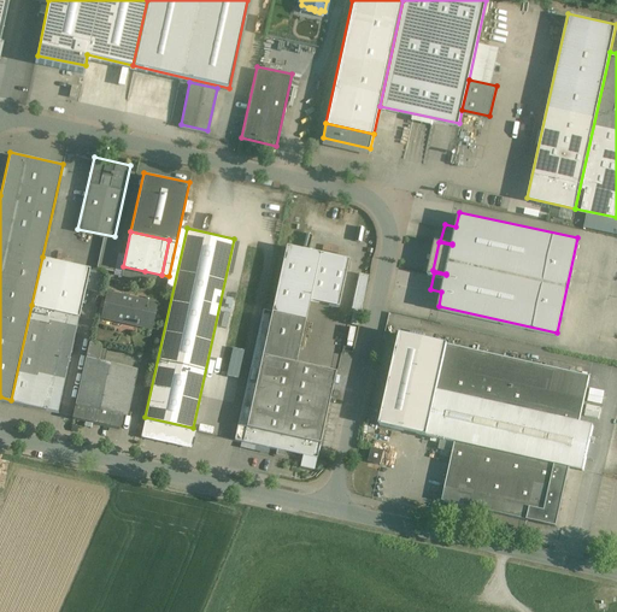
[(321,251),(286,243),(271,310),(305,317),(310,298),(321,251)]
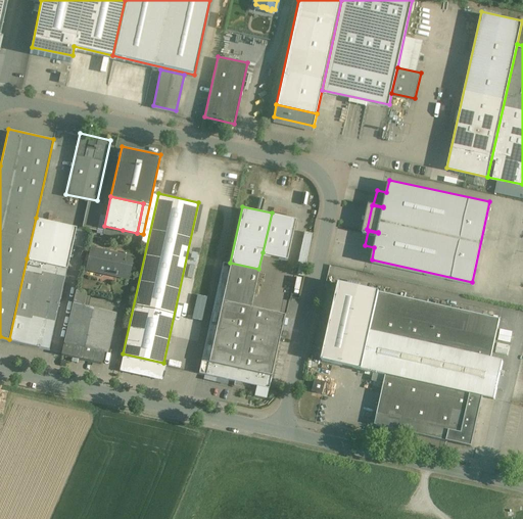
[(295,218),(272,213),(263,252),(286,257),(295,218)]
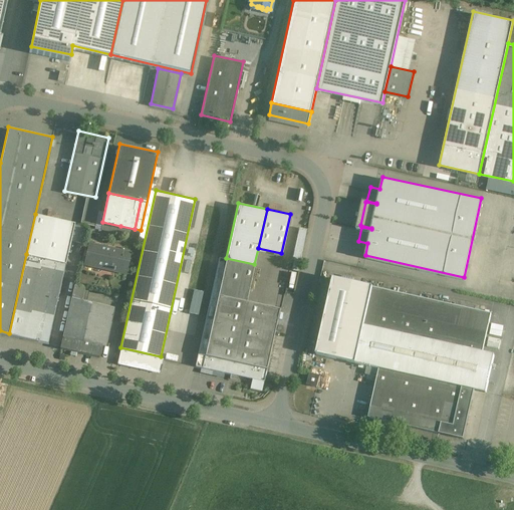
[(74,222),(35,214),(26,254),(65,263),(74,222)]
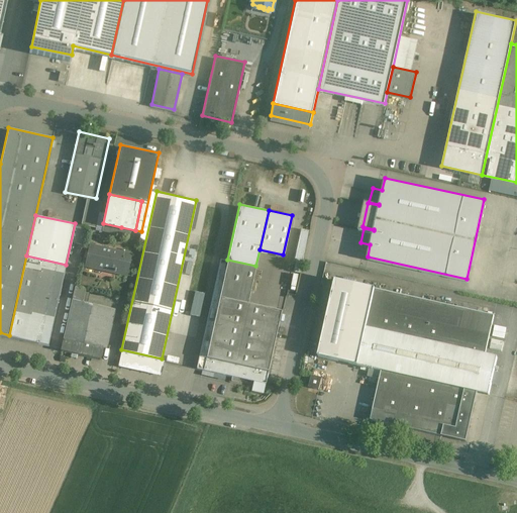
[(121,227),(103,223),(101,229),(120,233),(121,227)]
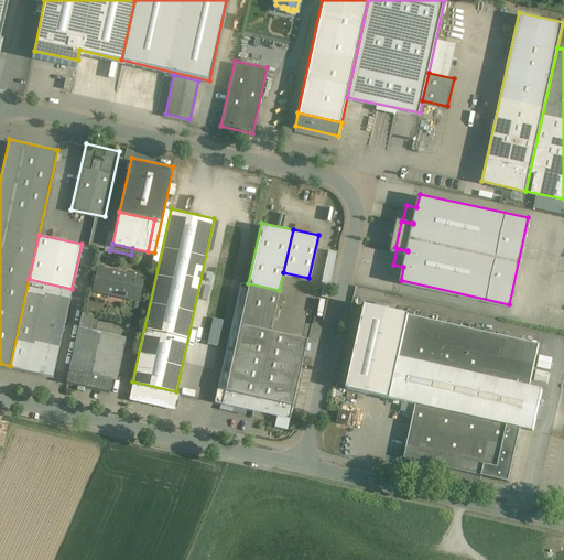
[(142,275),(98,266),(93,288),(138,298),(142,275)]
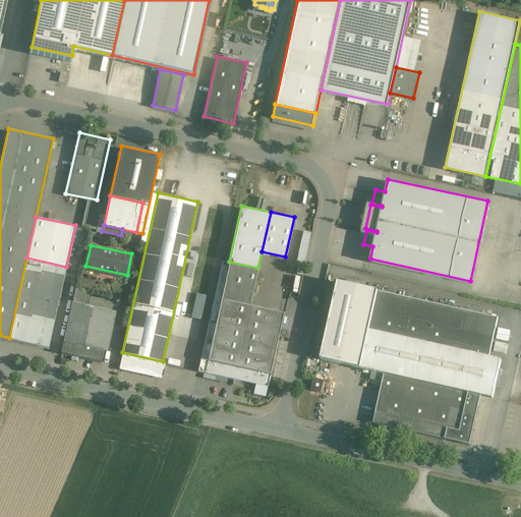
[(66,267),(26,257),(9,338),(49,346),(66,267)]
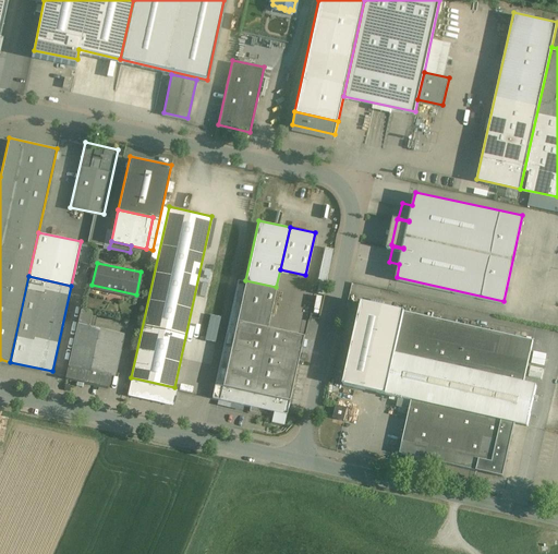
[(238,278),(215,383),(222,384),(245,280),(238,278)]
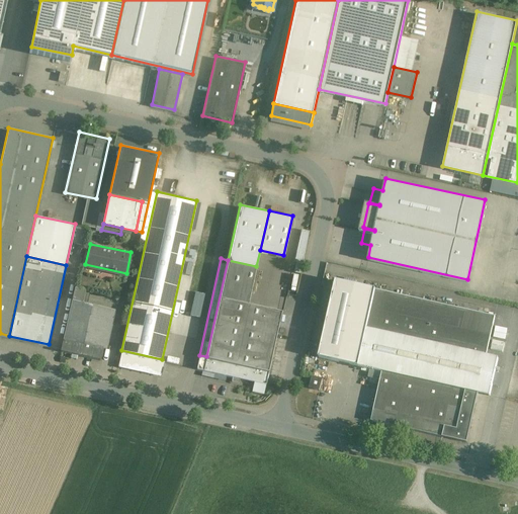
[(256,266),(228,260),(206,356),(206,357),(268,370),(282,310),(249,303),(256,266)]
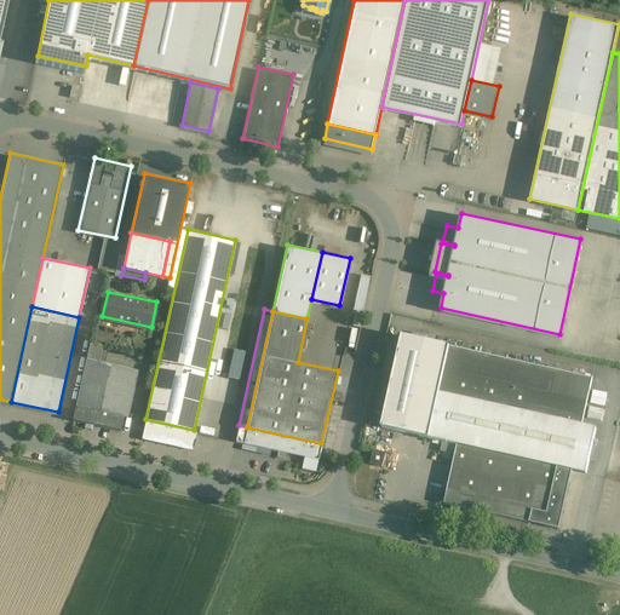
[(449,343),(402,333),(382,425),(429,435),(449,343)]
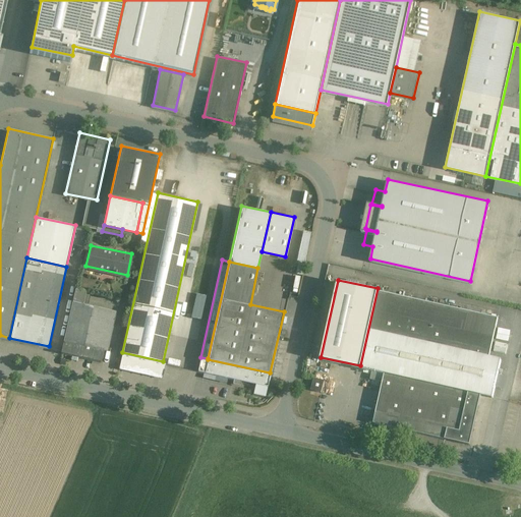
[(89,290),(75,287),(72,300),(85,303),(89,290)]
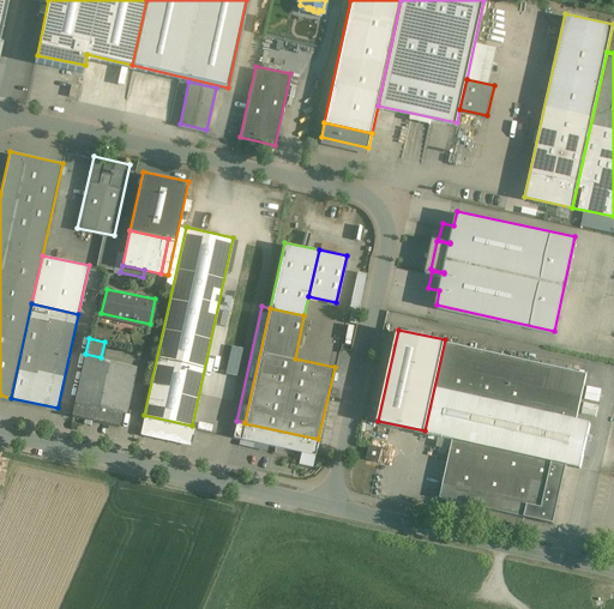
[(587,372),(445,339),(425,430),(439,434),(437,444),(451,447),(440,495),(524,514),(537,456),(567,463),(581,465),(590,421),(577,418),(587,372)]
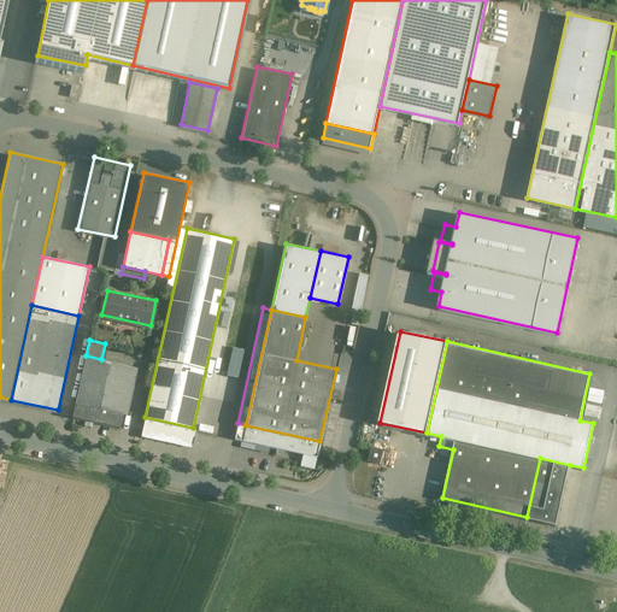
[(101,359),(86,355),(72,416),(121,427),(134,366),(101,359)]
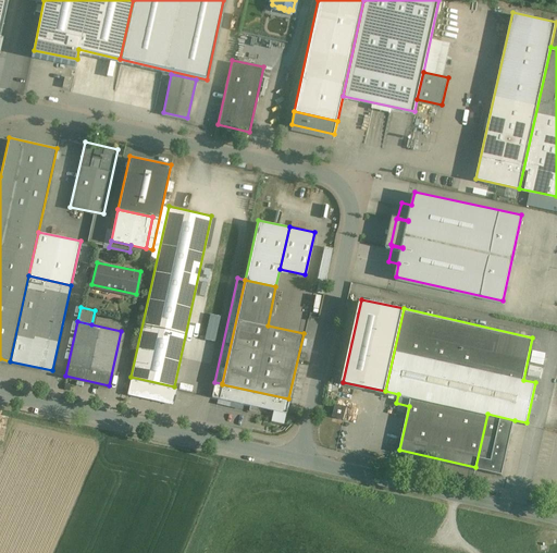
[(532,347),(531,358),(544,359),(545,348),(532,347)]
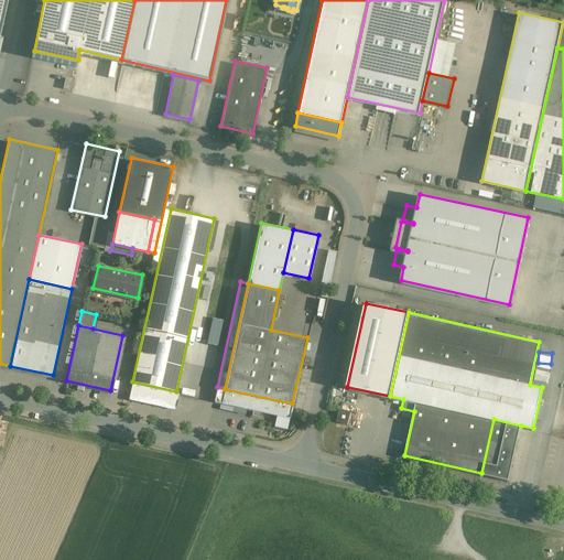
[(292,404),(225,389),(223,401),(277,413),(274,424),(286,427),(290,417),(292,404)]
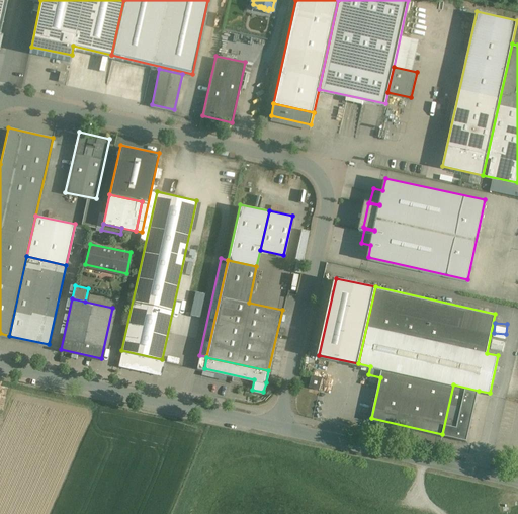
[(322,376),(312,373),(309,386),(319,388),(322,376)]
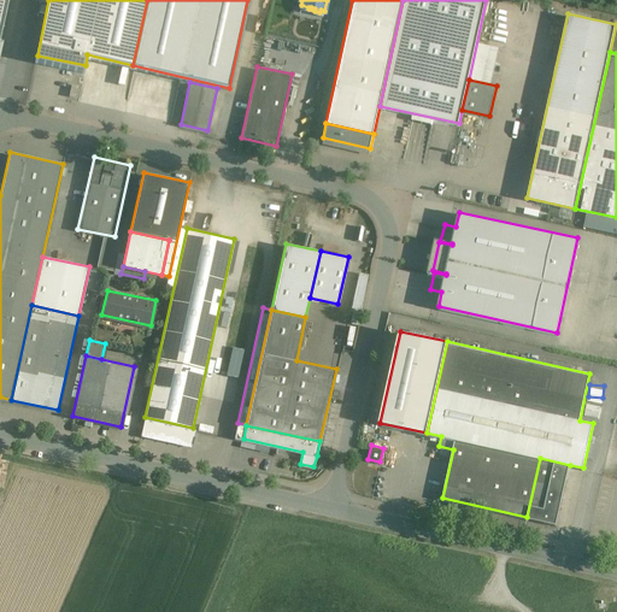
[(570,465),(540,458),(527,517),(557,523),(570,465)]
